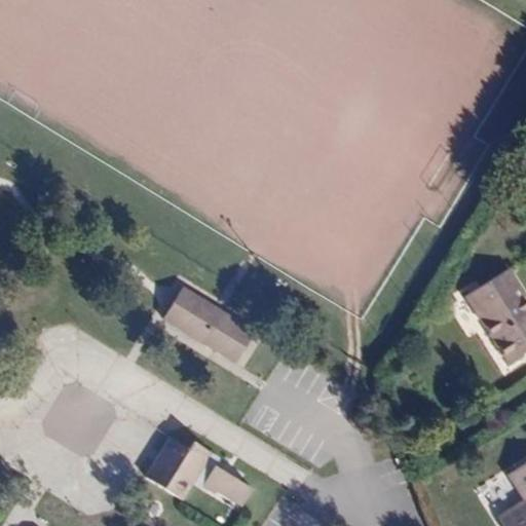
[(525,349),(525,303),(524,300),(525,298),(525,296),(509,268),(466,294),(508,361),(525,349)]
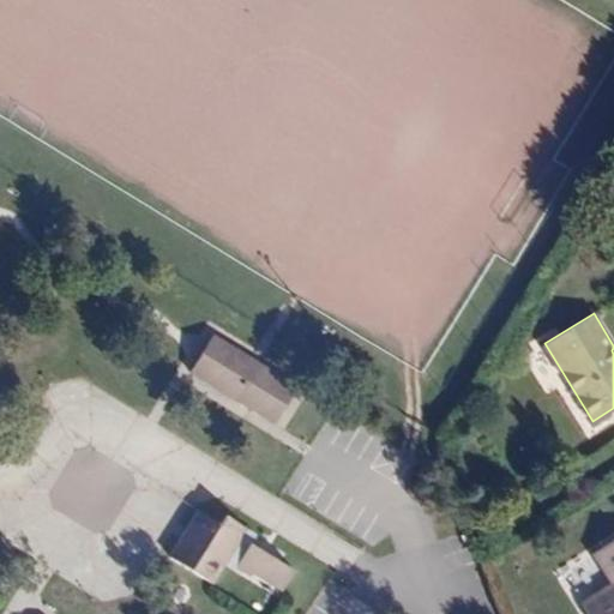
[(298,385),(215,332),(191,371),(274,422),(298,385)]
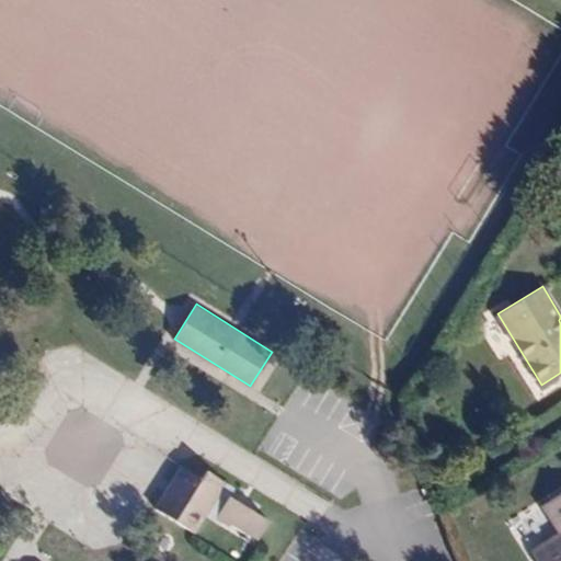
[(208,510),(225,481),(207,470),(202,478),(181,466),(155,507),(195,531),(208,510)]
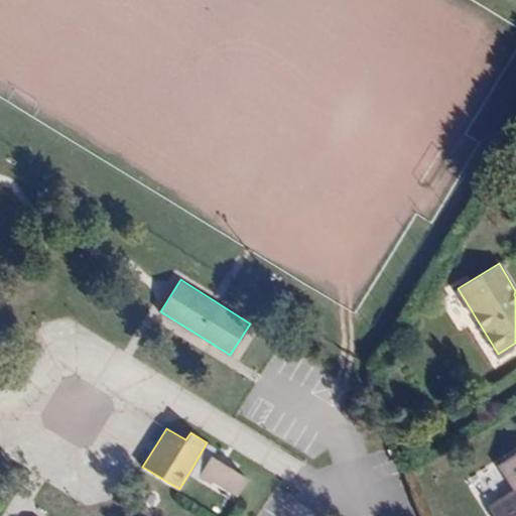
[(211,454),(215,447),(207,442),(191,469),(199,474),(211,454)]
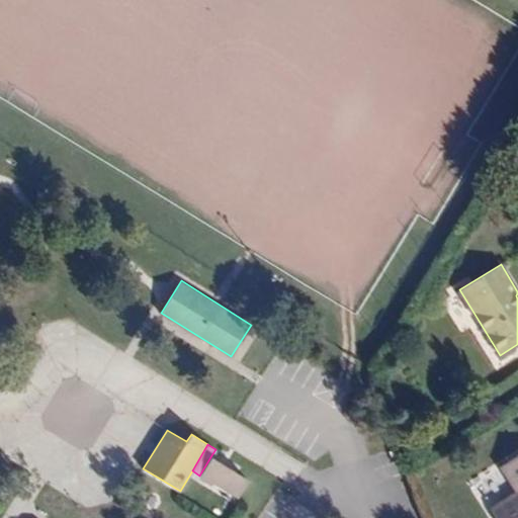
[(517,517),(517,453),(500,465),(517,492),(492,508),(498,517),(517,517)]
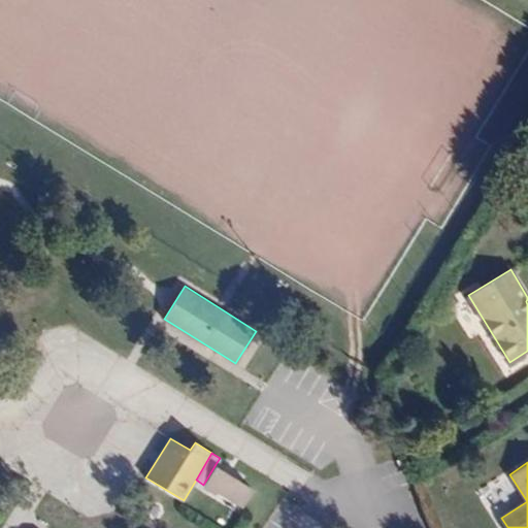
[(242,505),(256,484),(230,468),(228,471),(216,464),(203,485),(216,492),(218,489),(242,505)]
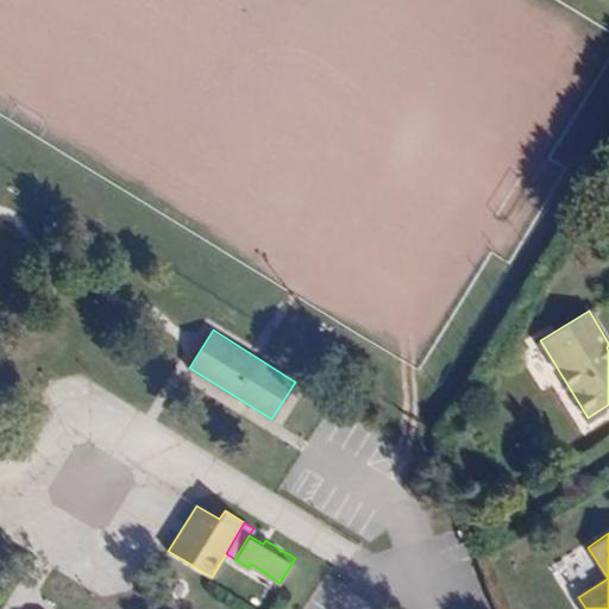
All buildings are outlined.
